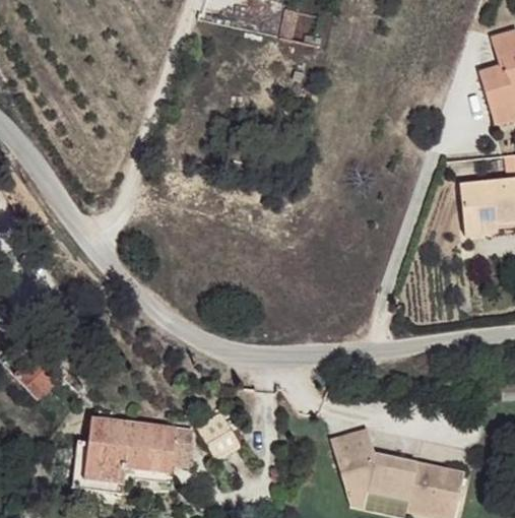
[(287,3),(281,36),(285,36),(293,3),(287,3)]
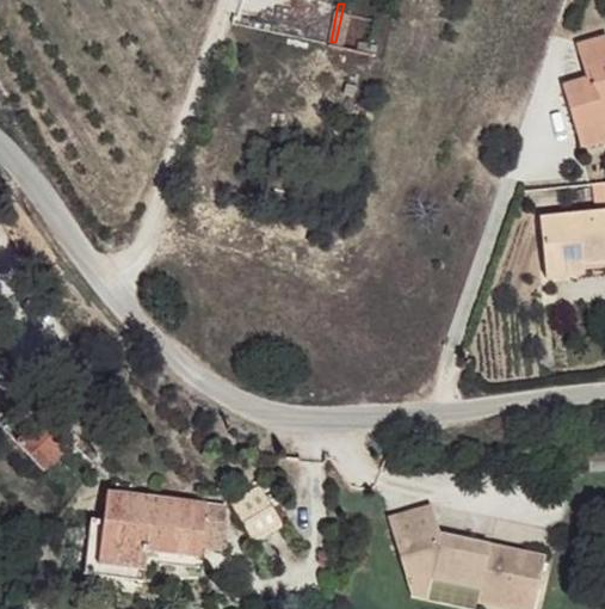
[(344,4),(335,42),(346,43),(353,6),(344,4)]
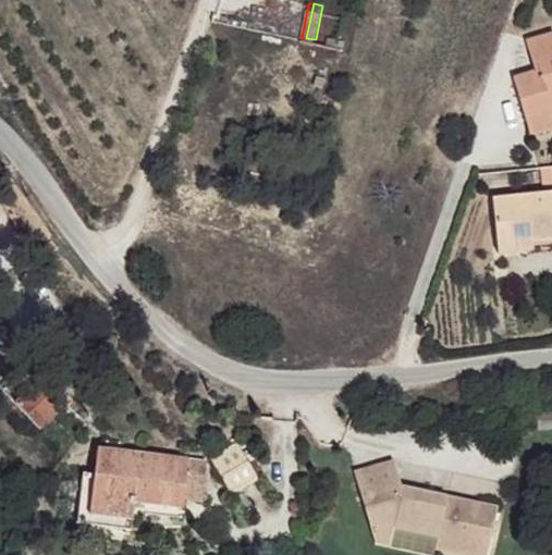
[(543,58),(519,66),(531,107),(551,101),(551,25),(535,31),(543,58)]
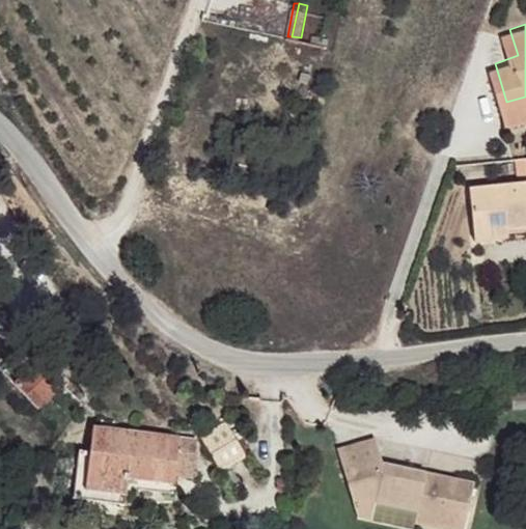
[(287,36),(280,58),(321,67),(328,45),(301,37),(292,36),(287,36)]
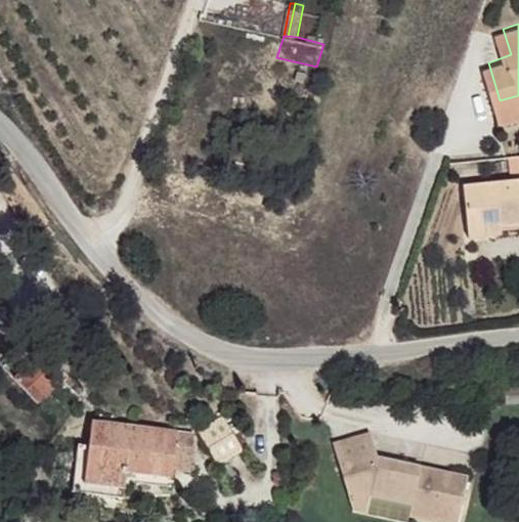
[(518,95),(500,100),(504,113),(518,109),(518,95)]
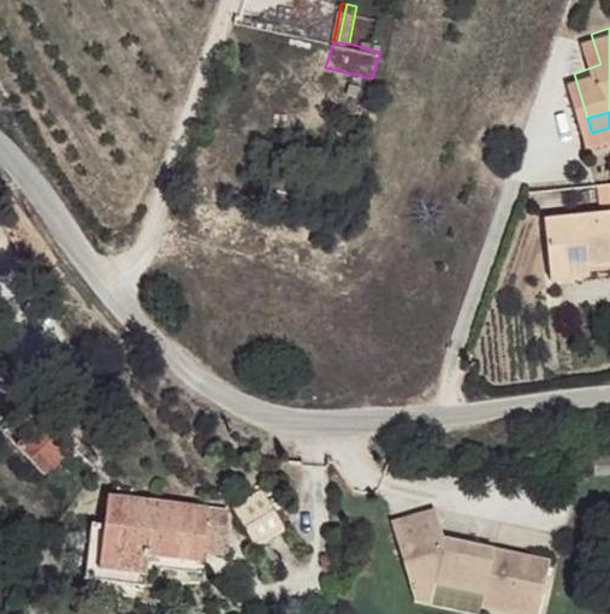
[(609,202),(558,207),(564,267),(603,264),(602,251),(609,249),(609,202)]
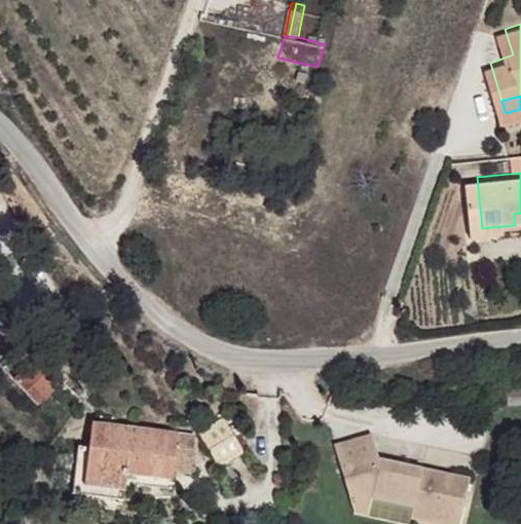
[(50,358),(29,379),(52,404),(75,381),(50,358)]
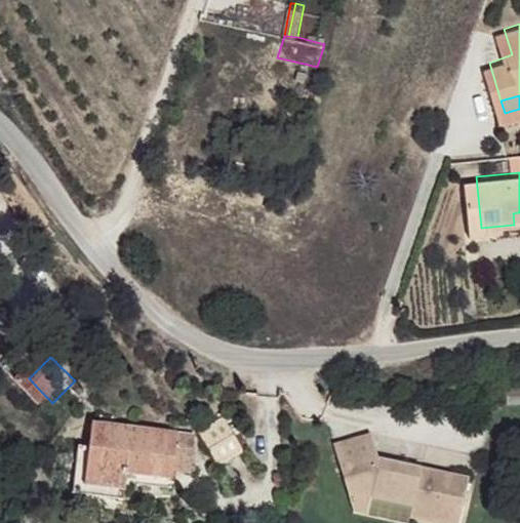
[(227,416),(202,431),(224,464),(248,448),(227,416)]
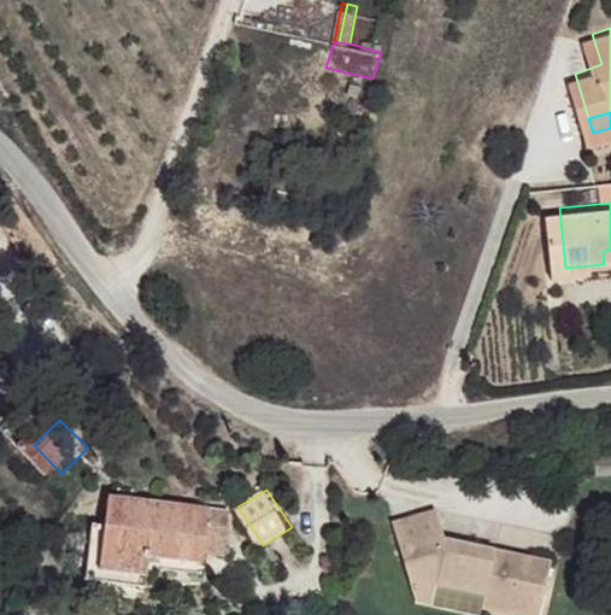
[(99,511),(89,569),(145,577),(150,550),(204,558),(207,548),(225,550),(231,510),(115,492),(110,513),(99,511)]
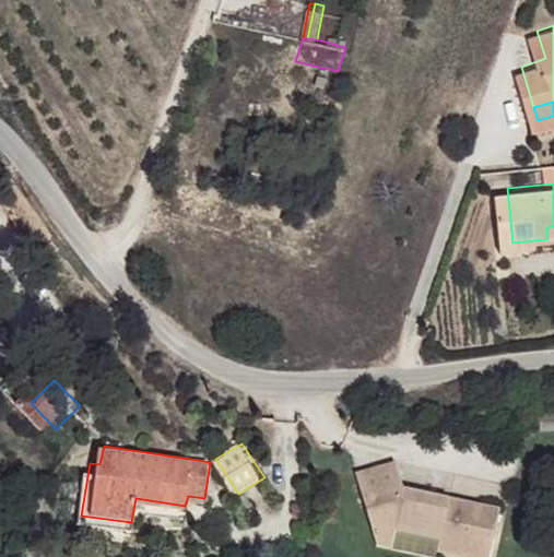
[(353,471),(356,480),(398,469),(396,460),(353,471)]
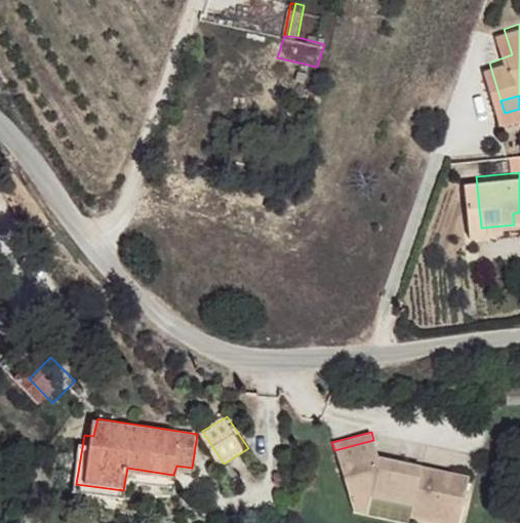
[(373,440),(334,450),(350,498),(371,493),(413,504),(412,512),(461,522),(469,478),(421,469),(420,476),(410,474),(412,466),(380,457),(373,440)]
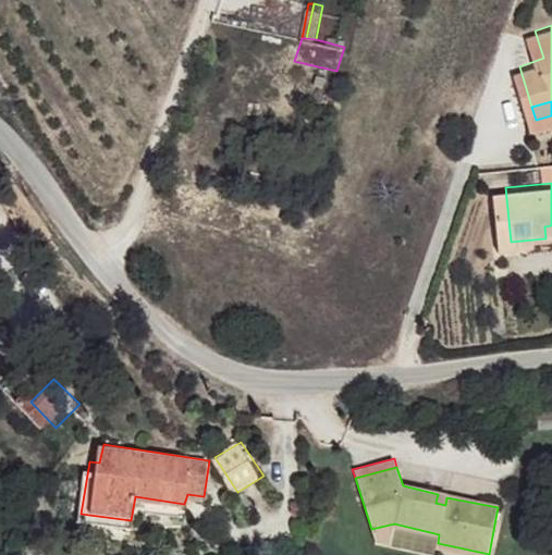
[(446,497),(438,494),(436,503),(445,505),(446,497)]
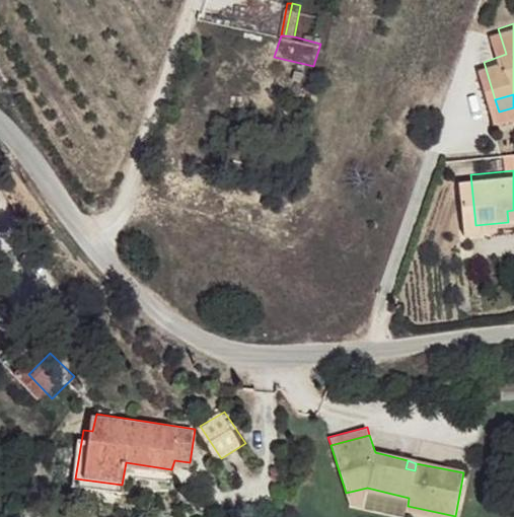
[(367,488),(346,493),(350,507),(362,510),(367,488)]
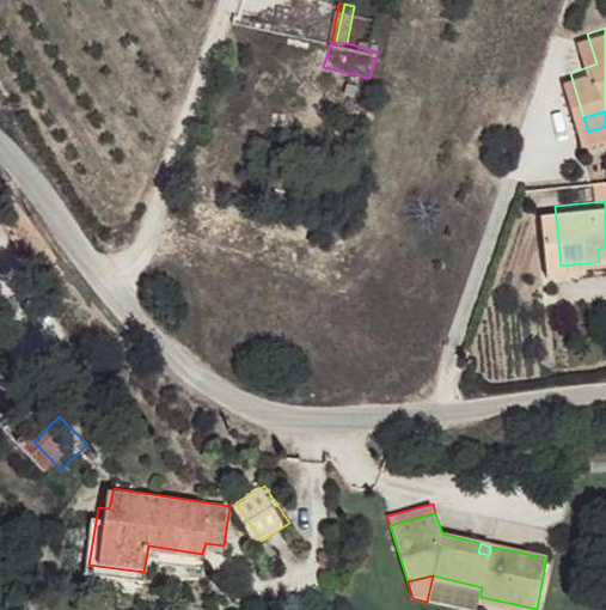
[(536,609),(537,609),(481,597),(478,605),(505,609),(536,609)]
